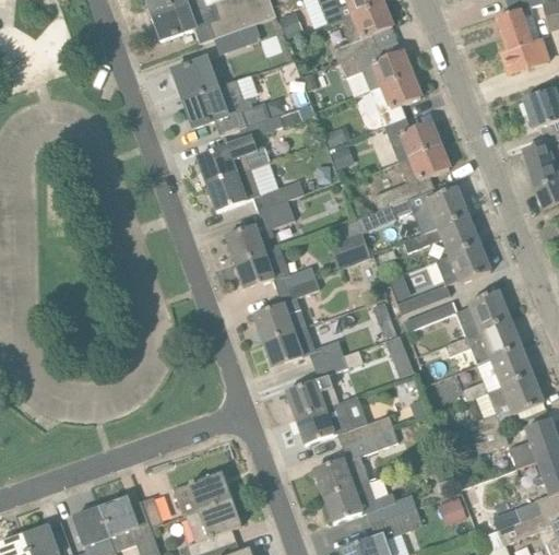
[(145,0),(150,11),(180,0),(145,0)]
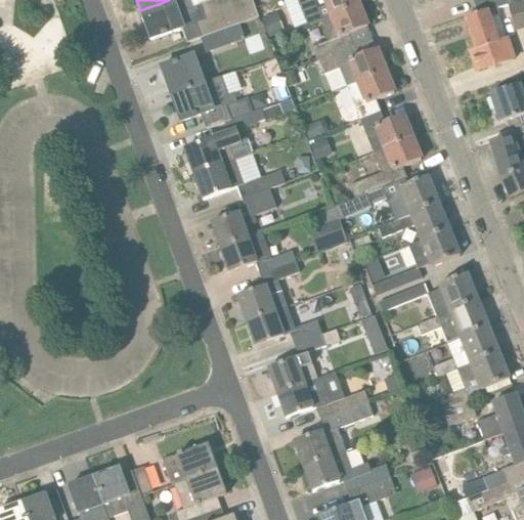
[(239,20),(258,14),(253,0),(202,0),(193,3),(192,0),(169,0),(140,10),(144,22),(145,22),(151,37),(182,26),(188,40),(203,35),(239,20)]
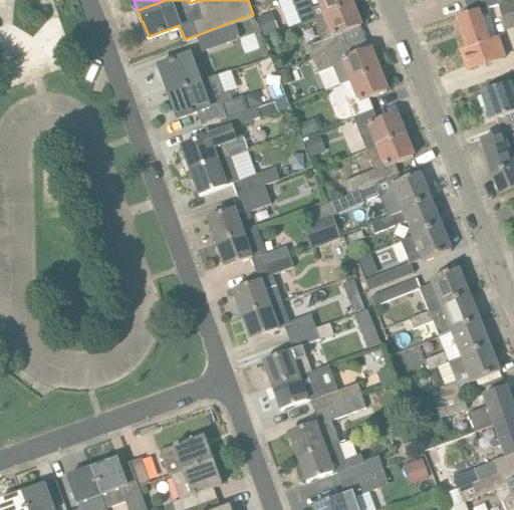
[(314,18),(352,2),(351,0),(293,0),(301,22),(314,17),(314,18)]
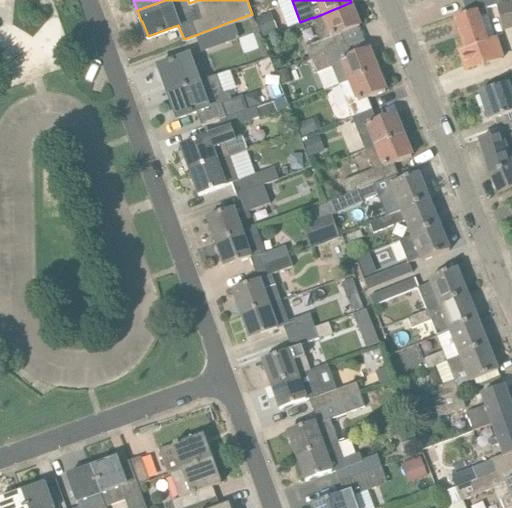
[(486,5),(497,2),(498,1),(498,0),(464,0),(468,10),(486,5)]
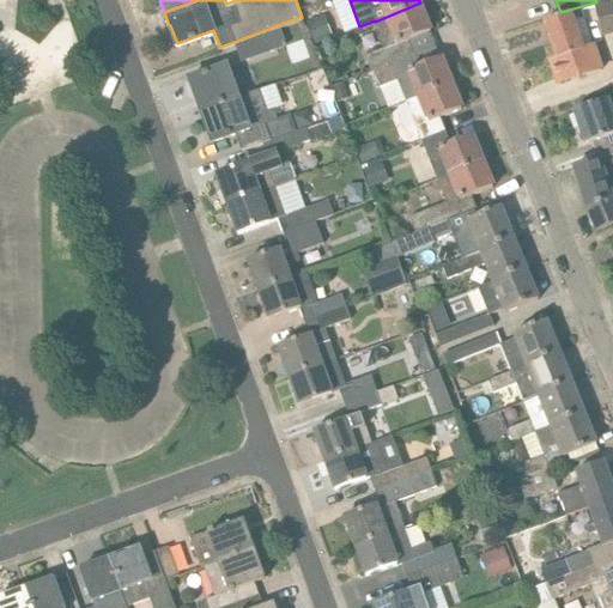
[(600,0),(596,1),(595,2),(602,32),(612,29),(612,0),(600,0)]
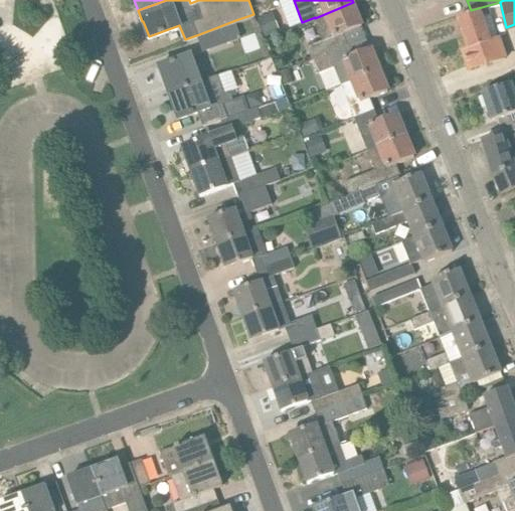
[(328,50),(328,51),(348,43),(343,31),(361,24),(353,2),(315,18),(323,37),(306,44),(311,56),(313,55),(328,50)]
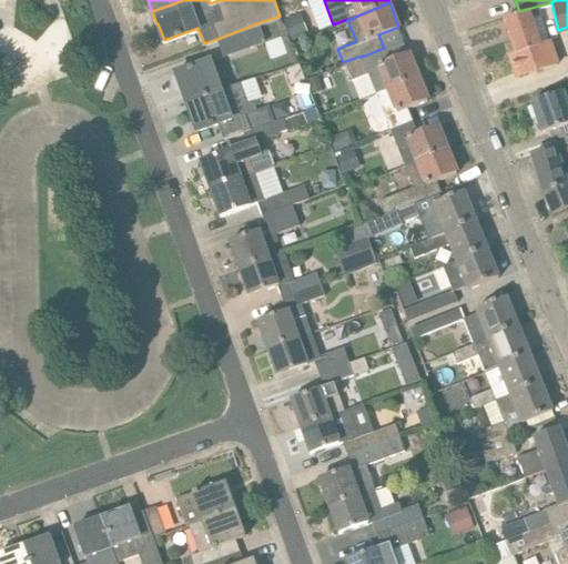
[(504,17),(515,51),(509,53),(517,76),(558,61),(551,39),(543,41),(533,14),(541,12),(539,6),(519,11),(504,17)]
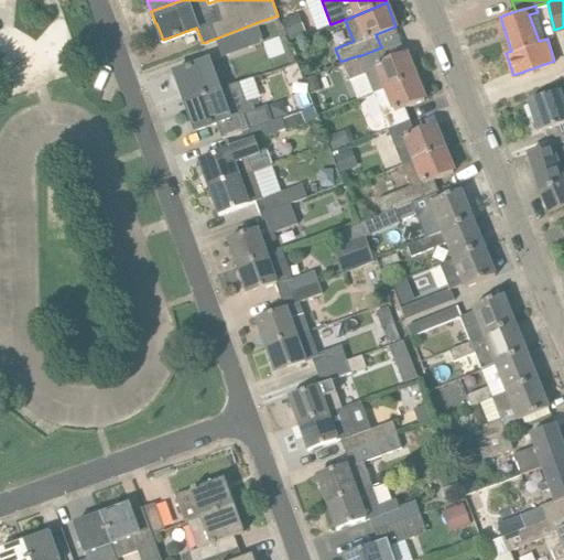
[(297,9),(281,15),(289,36),(305,30),(297,9)]
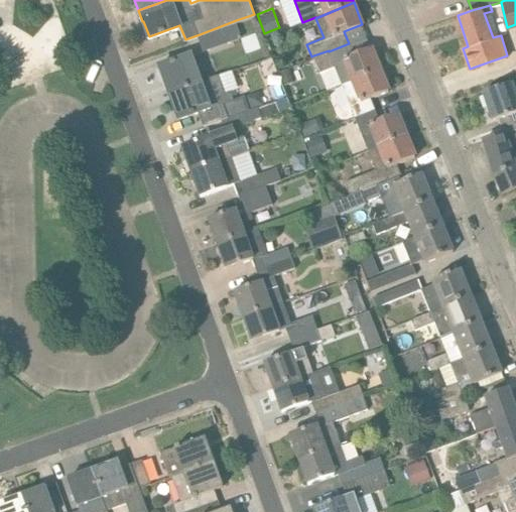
[(241,34),(236,20),(200,34),(205,48),(241,34)]
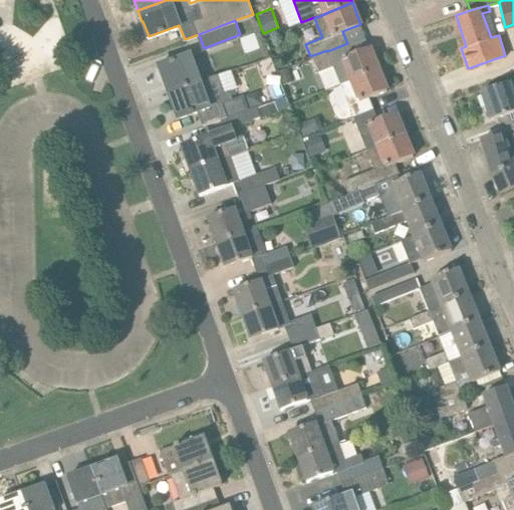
[(333,64),(340,83),(378,67),(369,46),(351,53),(347,43),(327,51),(327,50),(312,55),(318,70),(333,64)]
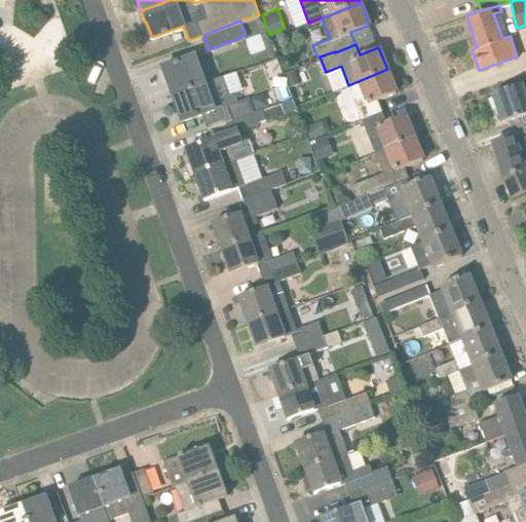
[(172,82),(176,91),(207,81),(205,80),(196,53),(162,66),(168,83),(172,82)]
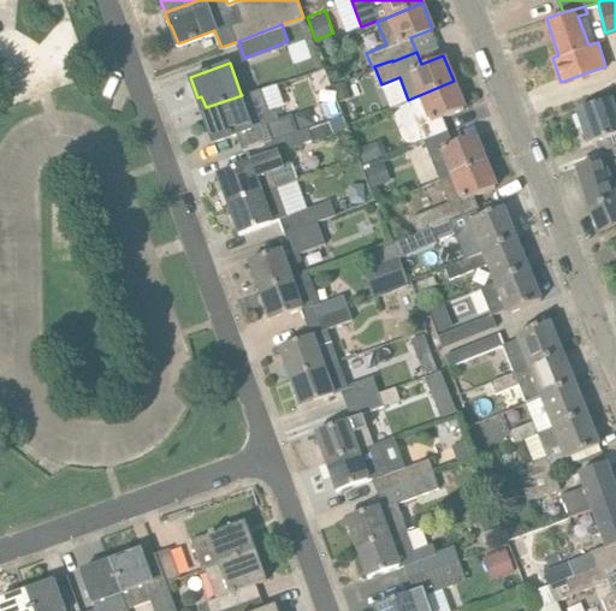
[(350,95),(344,79),(333,84),(338,99),(350,95)]
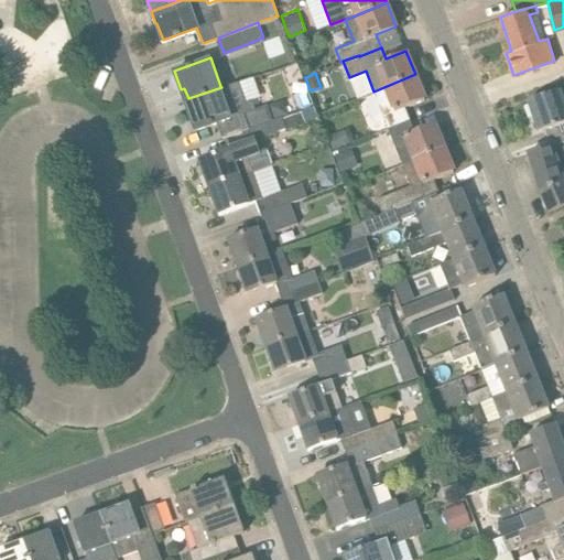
[(424,98),(415,74),(373,92),(388,127),(410,118),(404,106),(424,98)]
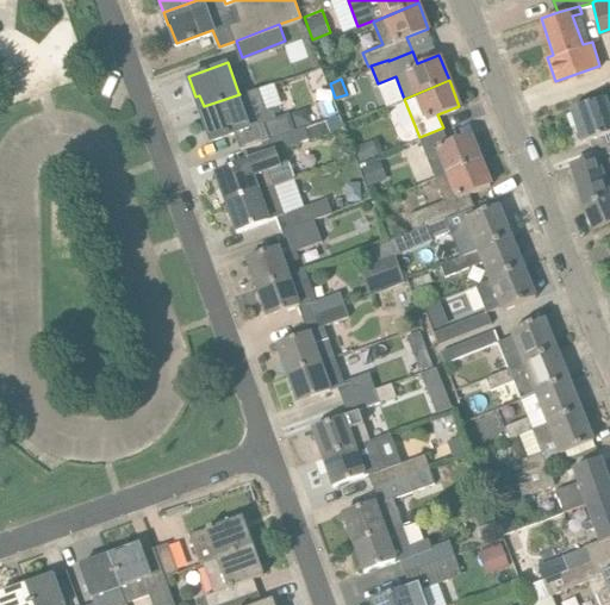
[(261,139),(294,128),(288,111),(275,116),(272,106),(265,107),(259,88),(240,94),(204,106),(200,107),(204,118),(211,138),(236,130),(242,147),(261,139)]
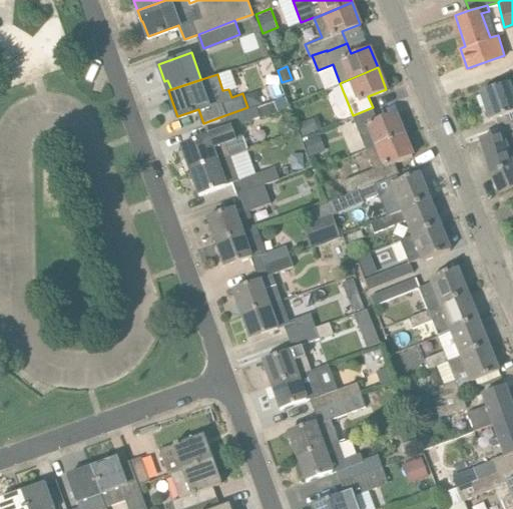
[(495,116),(500,130),(512,126),(512,78),(510,80),(480,90),(490,118),(495,116)]
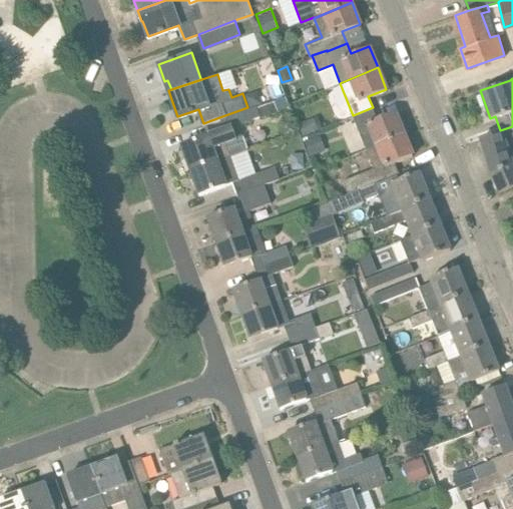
[(242,93),(247,107),(254,105),(262,102),(257,88),(242,93)]
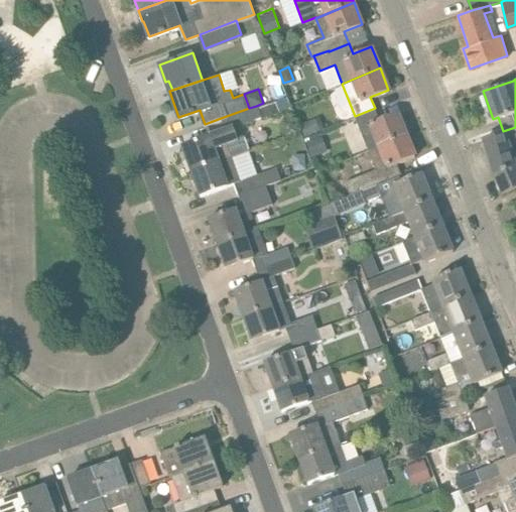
[(290,107),(286,95),(263,103),(256,106),(260,116),(261,118),(290,107)]
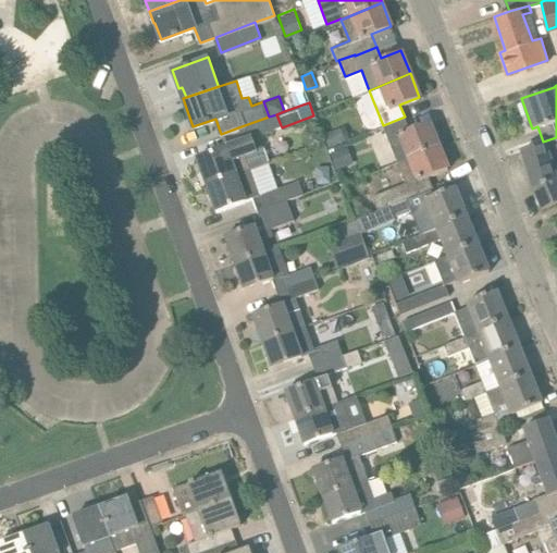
[(269,117),(238,127),(243,139),(197,156),(207,183),(249,168),(249,167),(245,155),(257,150),(251,135),(281,125),(276,114),(269,117)]
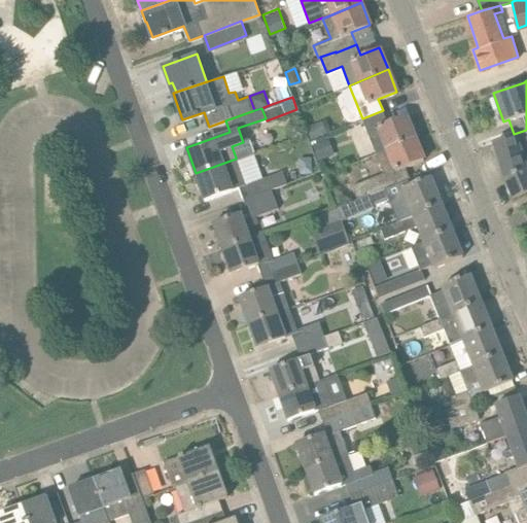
[(376,151),(415,136),(406,114),(387,121),(383,110),(362,118),(372,141),(381,138),(384,147),(376,151)]
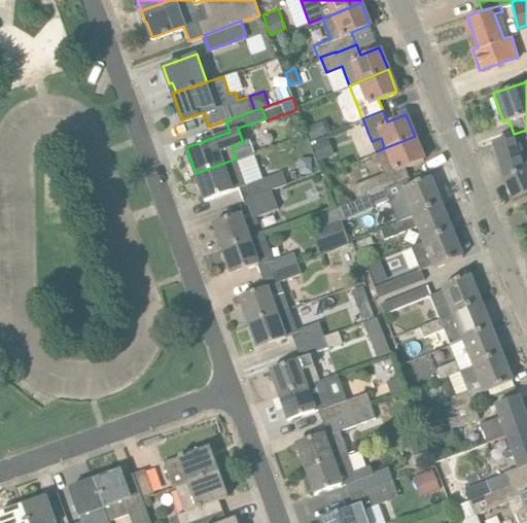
[(329,130),(324,115),(305,123),(310,137),(329,130)]
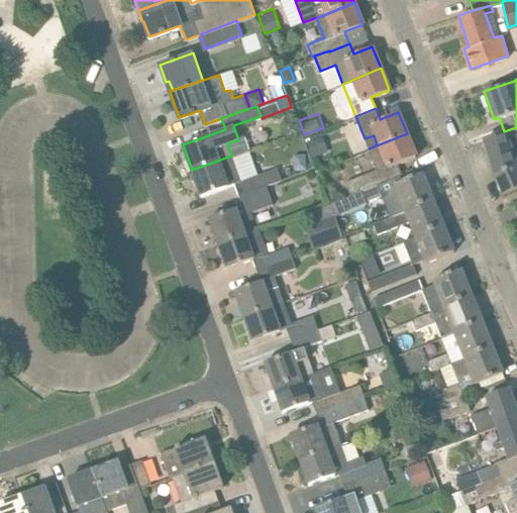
[(495,172),(516,162),(516,127),(504,131),(484,137),(495,172)]
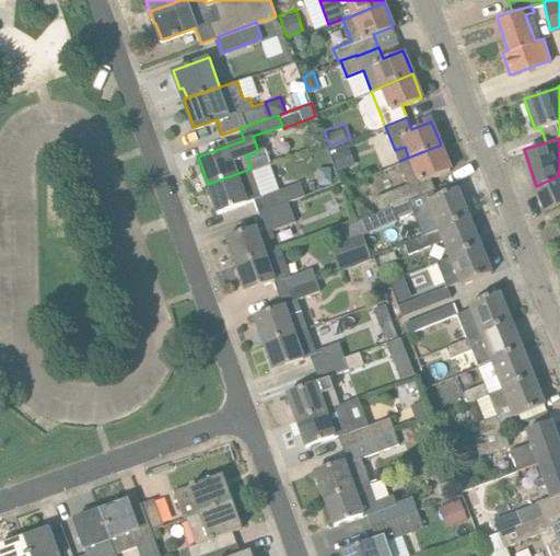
[(354,162),(349,145),(330,151),(337,169),(354,162)]
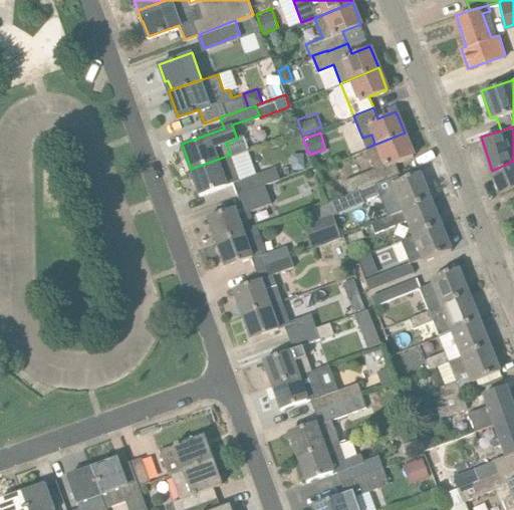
[(348,192),(353,190),(375,182),(378,181),(400,173),(395,162),(413,155),(405,133),(366,148),(374,167),(343,179),(348,192)]
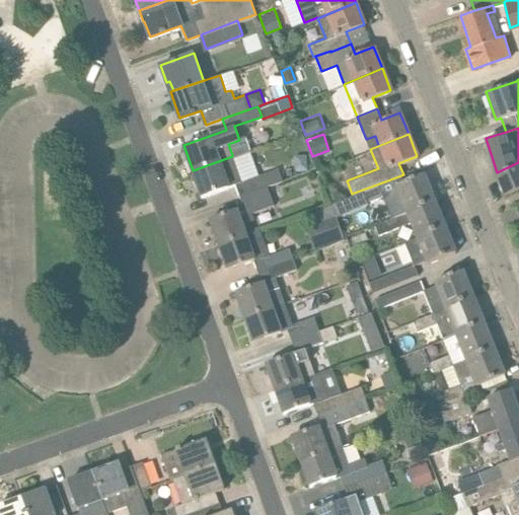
[(235,184),(239,195),(267,185),(267,186),(282,179),(278,167),(241,180),(232,156),(193,170),(201,196),(235,184)]
